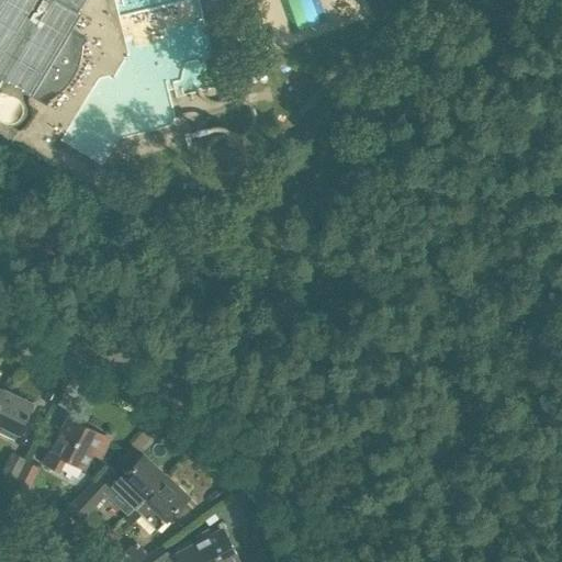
[(0,0),(0,86),(4,79),(46,104),(49,99),(55,96),(58,93),(63,90),(65,87),(67,85),(70,80),(72,77),(75,75),(77,70),(78,67),(79,63),(80,60),(81,57),(82,52),(82,46),(82,44),(86,38),(71,30),(80,13),(78,11),(83,0),(0,0)]
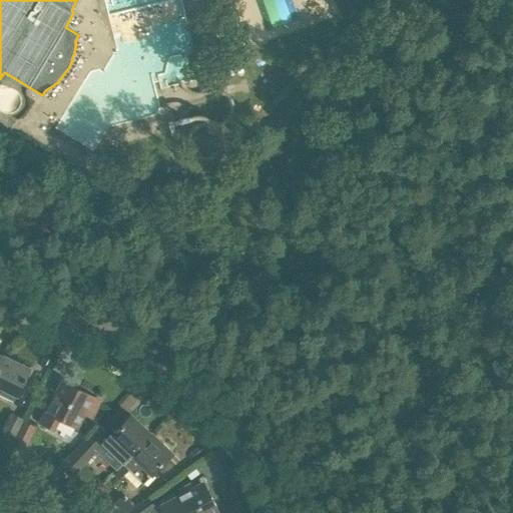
[(0,387),(17,396),(30,368),(5,356),(4,357),(0,366),(0,387)]
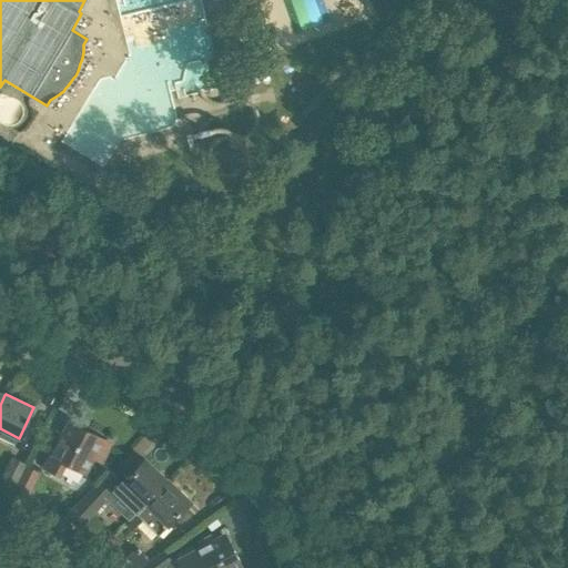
[(111,443),(70,422),(64,434),(62,433),(57,443),(59,444),(47,467),(59,473),(64,462),(84,472),(93,456),(101,460),(111,443)]
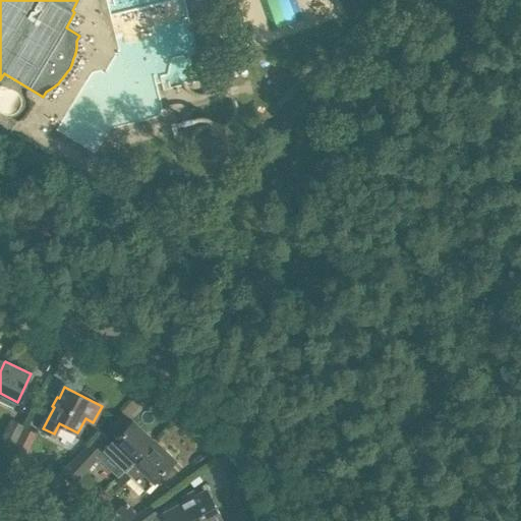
[(15,445),(24,425),(11,419),(2,439),(15,445)]
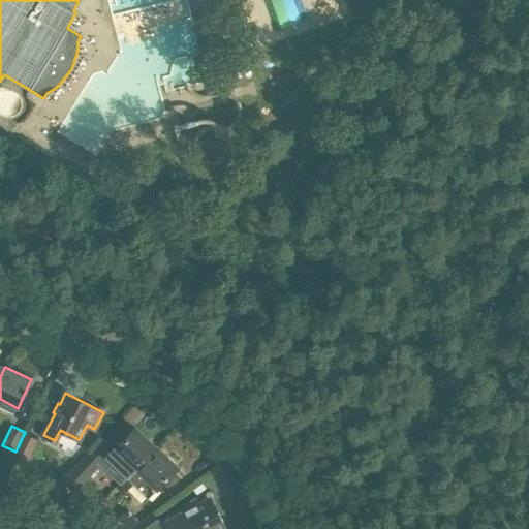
[(120,481),(126,476),(136,468),(156,447),(136,428),(116,448),(114,447),(99,462),(120,481)]
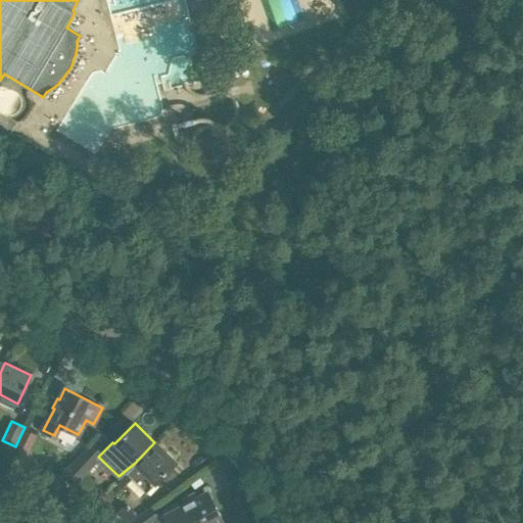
[(27,459),(38,435),(25,429),(13,453),(27,459)]
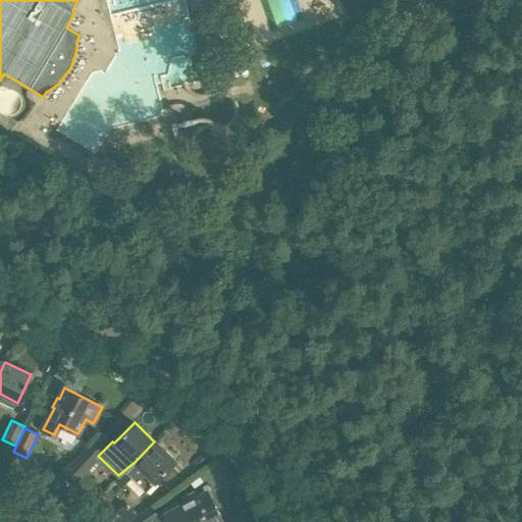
[(146,491),(176,461),(155,440),(154,441),(135,462),(124,470),(146,491)]
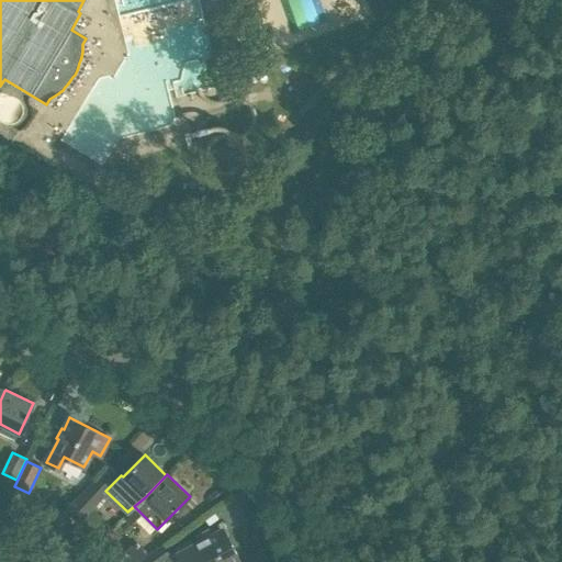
[(96,479),(66,508),(74,517),(83,516),(86,514),(86,509),(105,489),(96,479)]
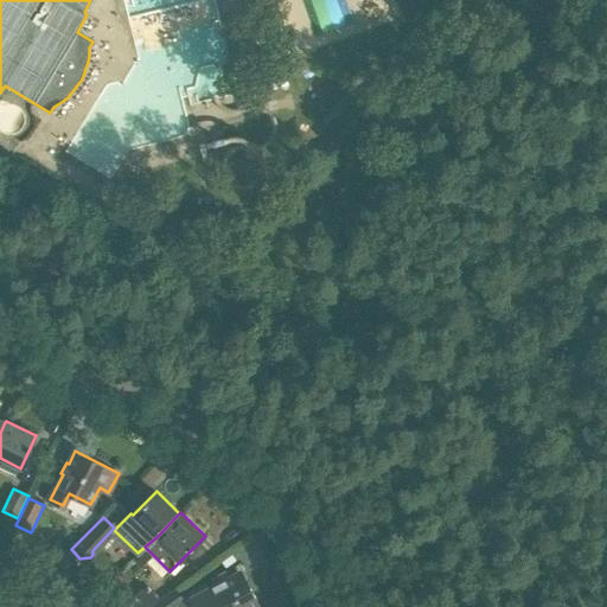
[(161,599),(152,606),(256,606),(259,606),(241,572),(228,579),(227,576),(216,582),(217,585),(189,600),(185,600),(176,588),(161,599)]
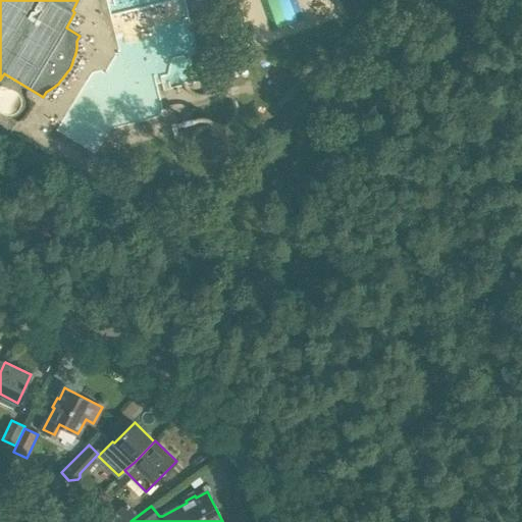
[(124,506),(101,521),(129,521),(131,521),(139,515),(132,506),(127,510),(124,506)]
